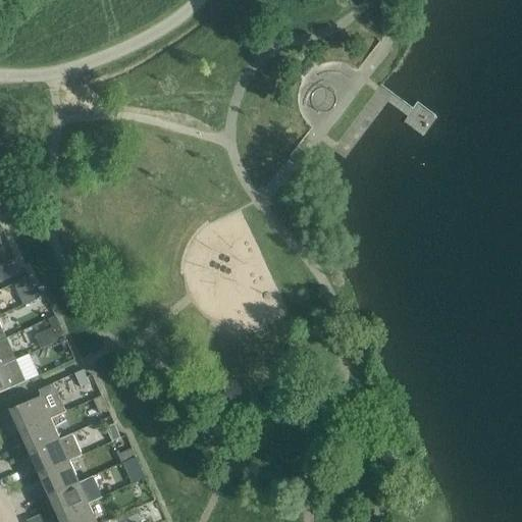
[(22,272),(15,258),(7,262),(13,276),(22,272)]
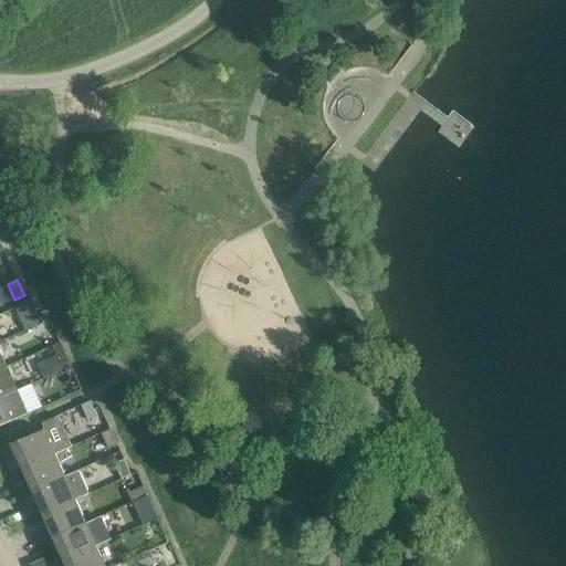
[(16,308),(25,331),(42,324),(40,317),(32,301),(16,308)]
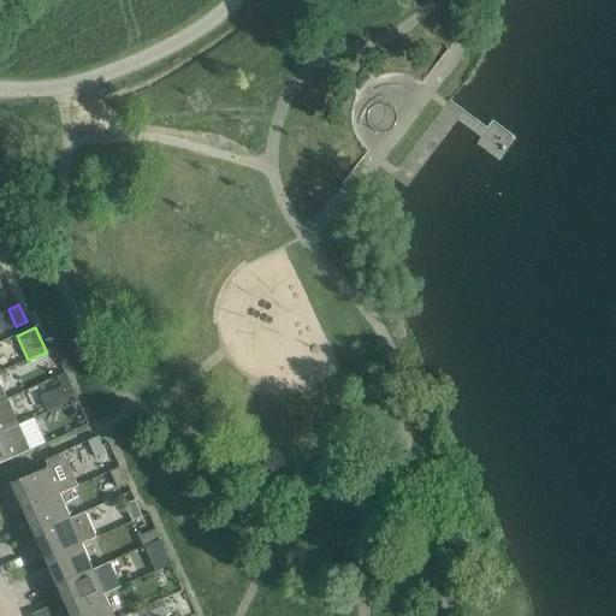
[(63,389),(42,397),(48,412),(77,400),(71,384),(63,389)]
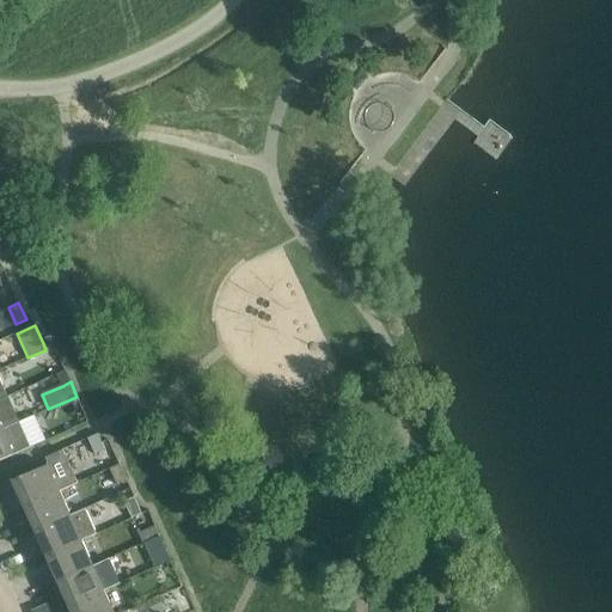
[(7,397),(0,399),(0,429),(19,421),(7,397)]
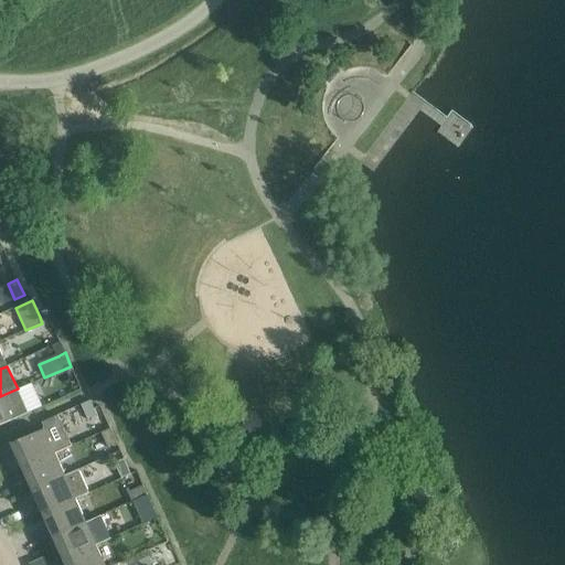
[(18,388),(0,396),(0,425),(28,413),(18,388)]
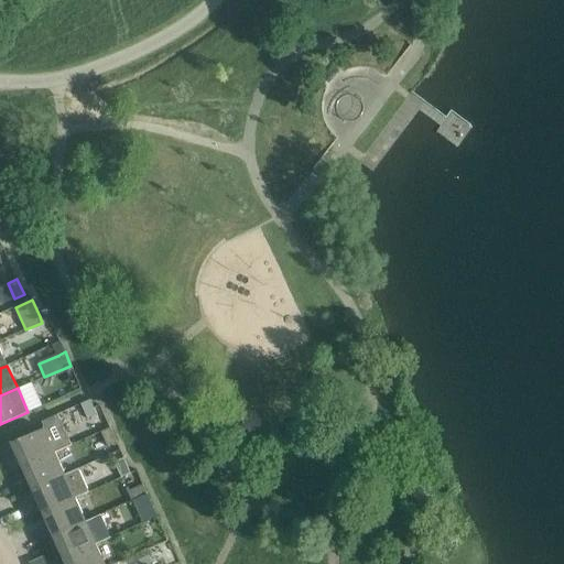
[(96,415),(89,400),(80,403),(87,419),(96,415)]
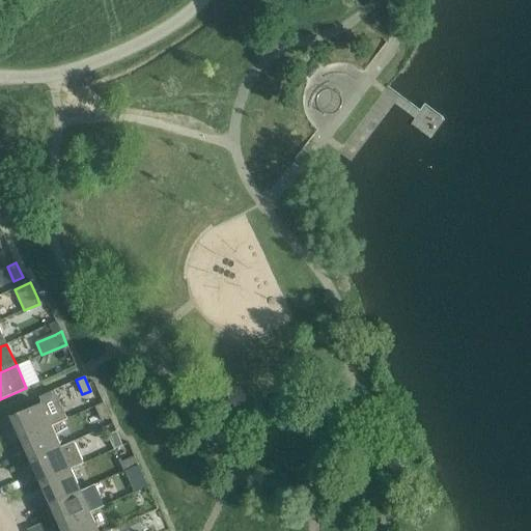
[(42,403),(10,417),(21,440),(52,425),(66,419),(54,390),(38,397),(42,403)]
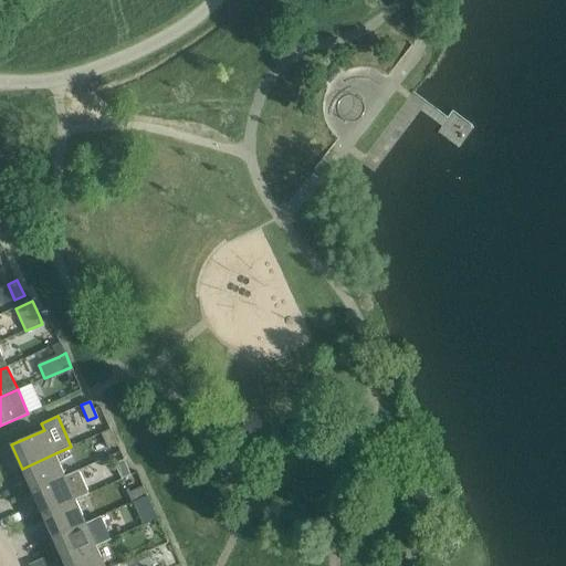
[(117,444),(111,429),(101,433),(108,449),(117,444)]
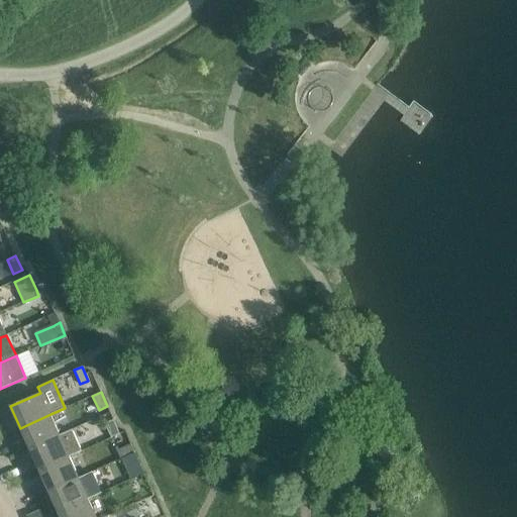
[(50,414),(20,428),(29,449),(60,435),(50,414)]
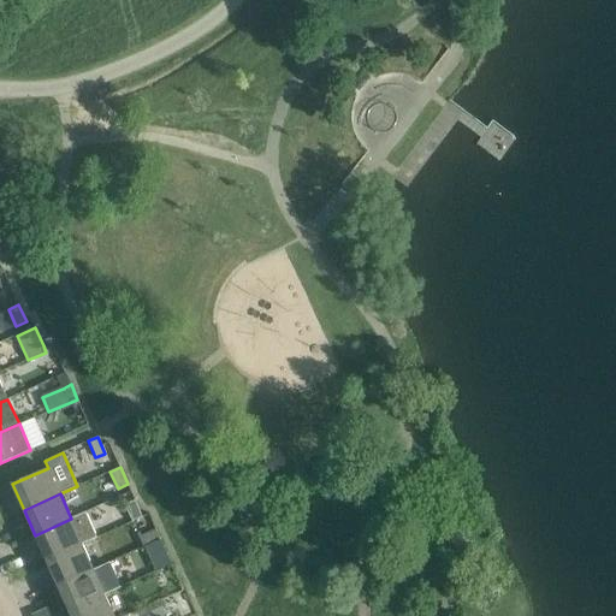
[(125,504),(132,521),(142,517),(135,501),(125,504)]
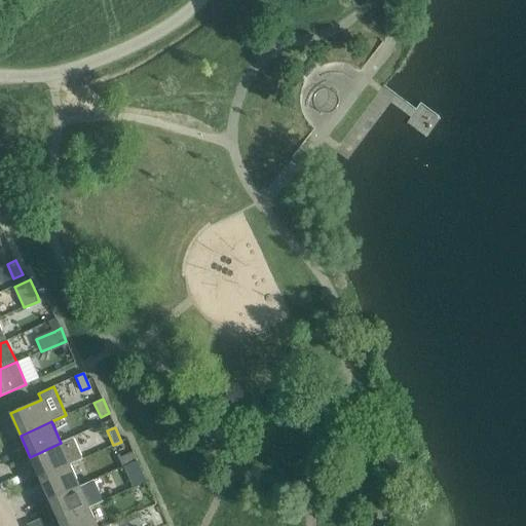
[(30,457),(40,479),(70,464),(82,459),(73,438),(61,443),(30,457)]
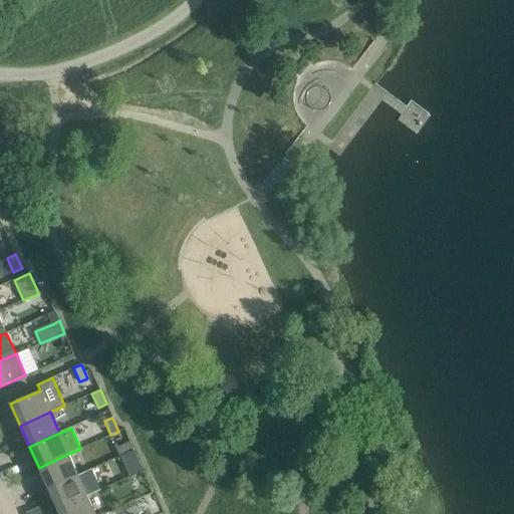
[(116,448),(120,456),(134,450),(131,442),(116,448)]
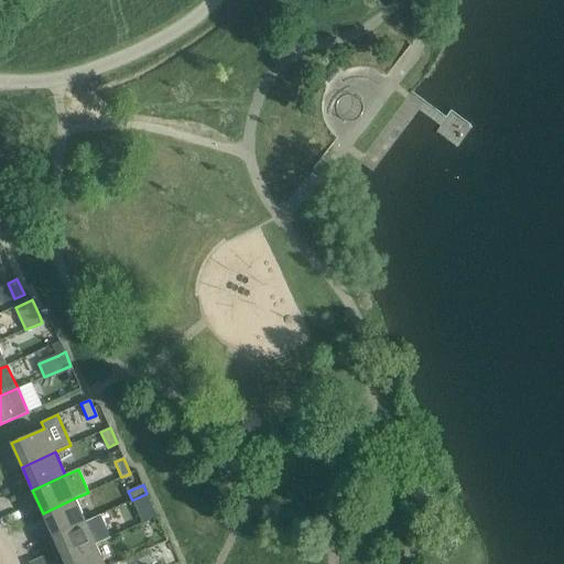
[(147,494),(132,500),(142,523),(158,517),(147,494)]
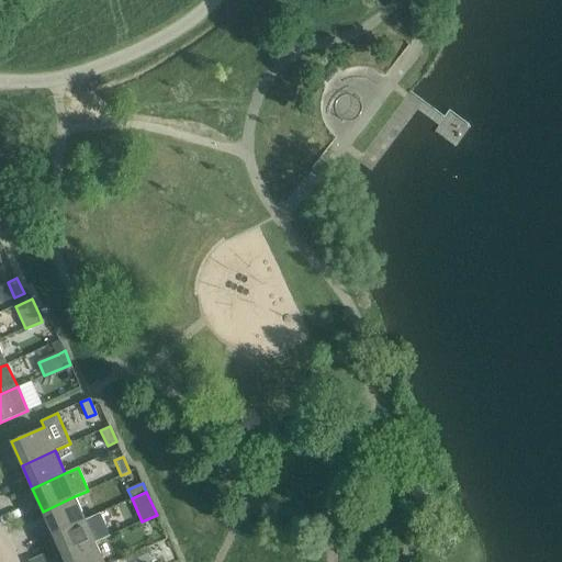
[(75,496),(43,512),(53,535),(86,519),(75,496)]
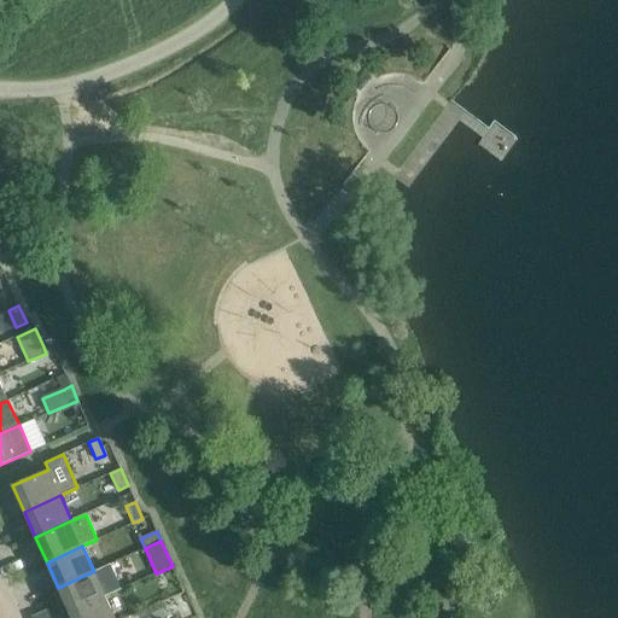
[(94,571),(58,588),(70,613),(105,598),(123,589),(112,564),(94,571)]
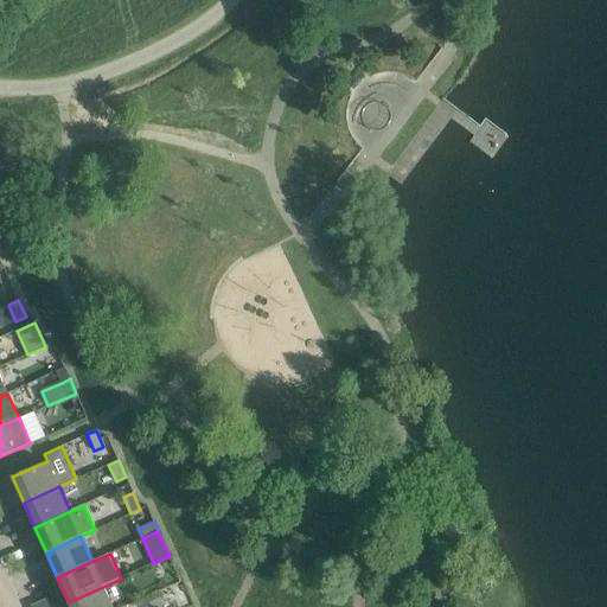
[(113,606),(103,587),(69,602),(70,606),(113,606)]
